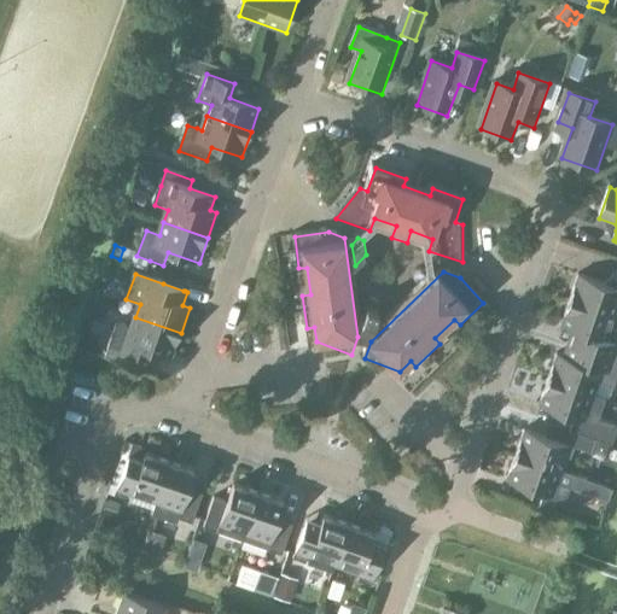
[(571,302),(616,317),(616,279),(612,288),(581,278),(571,302)]
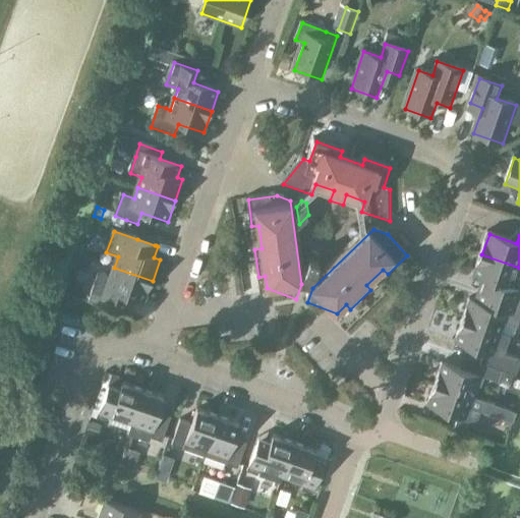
[(305,275),(315,278),(323,256),(312,253),(305,275)]
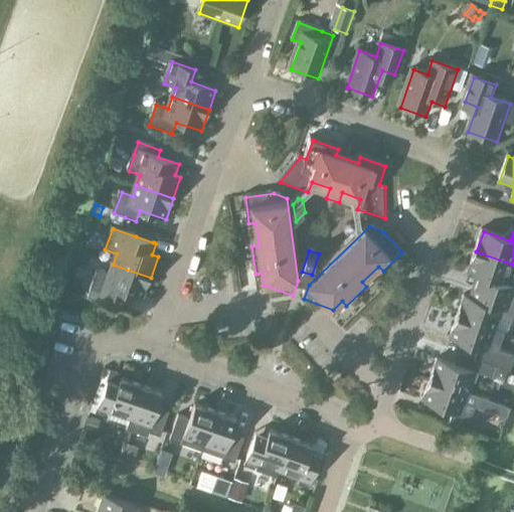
[(509,277),(513,265),(476,251),(469,273),(495,282),(491,294),(496,295),(513,301),(513,279),(509,277)]
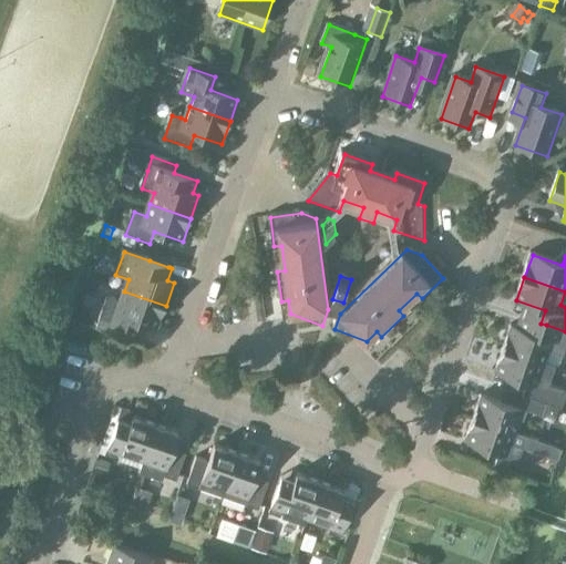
[(107,299),(96,329),(122,338),(129,319),(150,326),(157,329),(166,306),(124,291),(120,303),(107,299)]
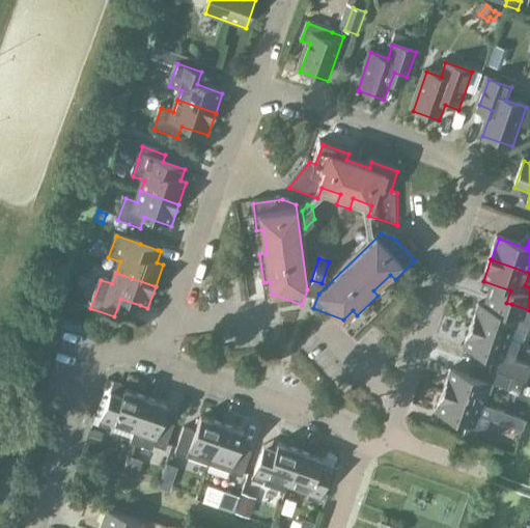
[(528,335),(529,330),(529,310),(511,304),(507,315),(480,306),(473,328),(511,341),(514,330),(528,335)]
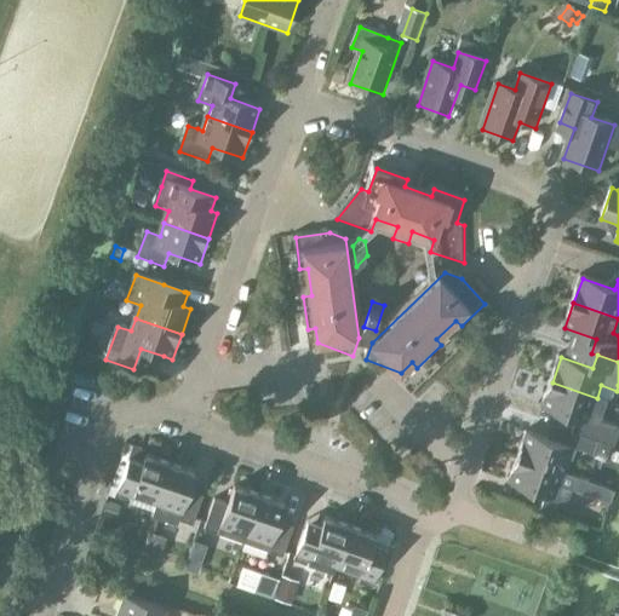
[(592,412),(597,398),(552,383),(543,408),(594,425),(597,413),(592,412)]
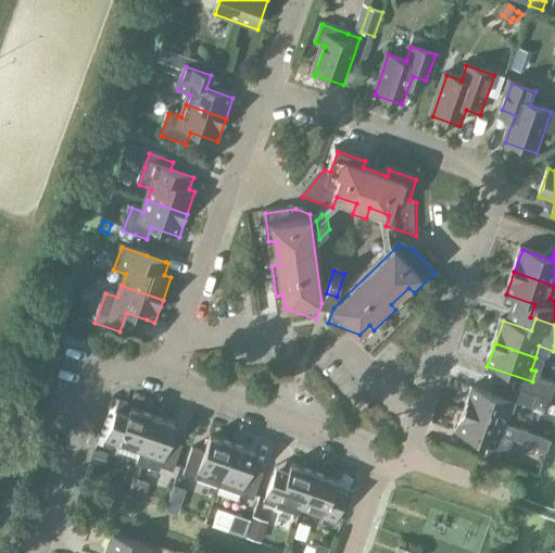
[(517,389),(537,396),(540,384),(521,378),(517,389)]
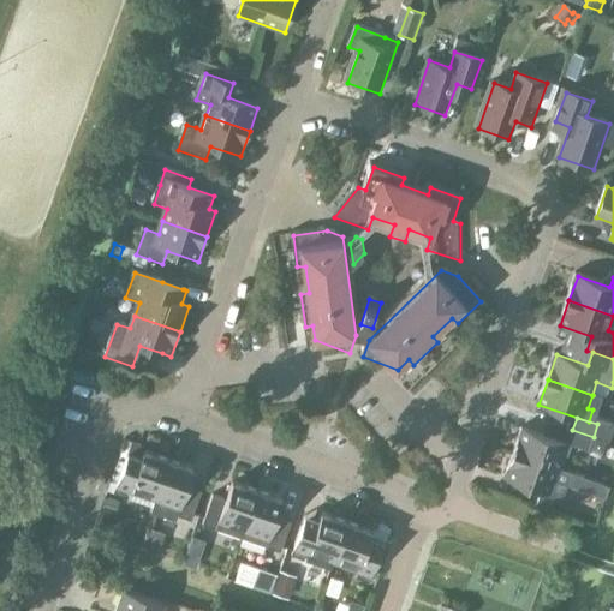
[(516,455),(560,471),(565,459),(568,460),(572,448),(524,431),(516,455)]
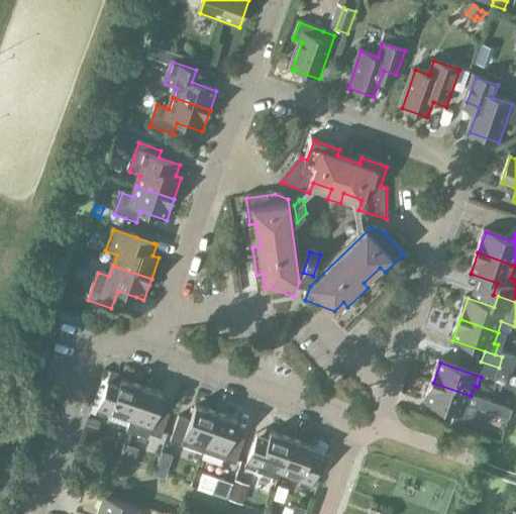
[(478,374),(495,380),(499,369),(481,363),(478,374)]
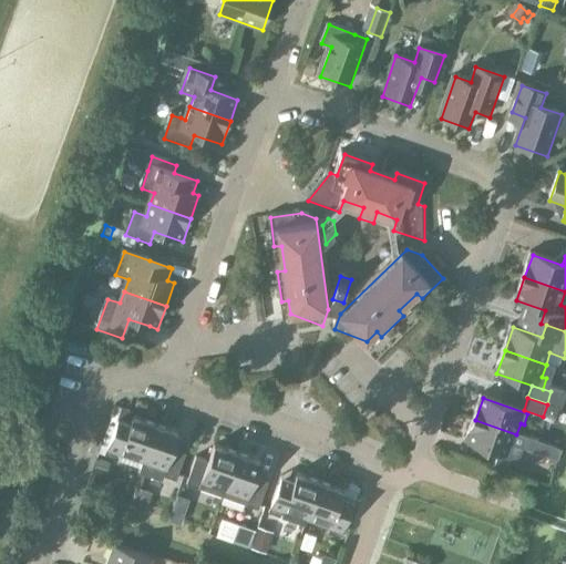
[(106,458),(142,470),(156,427),(134,419),(129,434),(115,430),(106,458)]
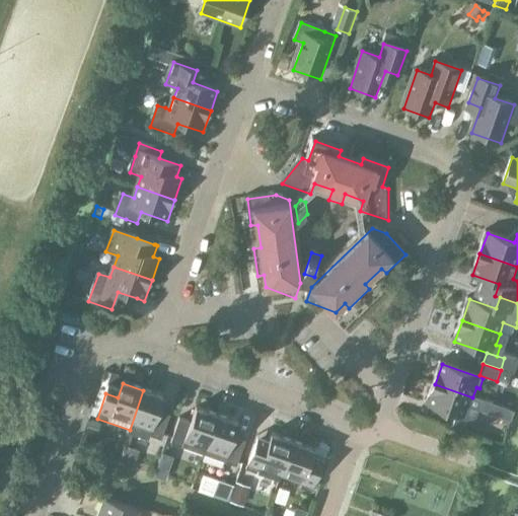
[(468,409),(472,397),(435,384),(428,406),(458,416),(454,427),(466,431),(469,420),(476,423),(481,413),(468,409)]
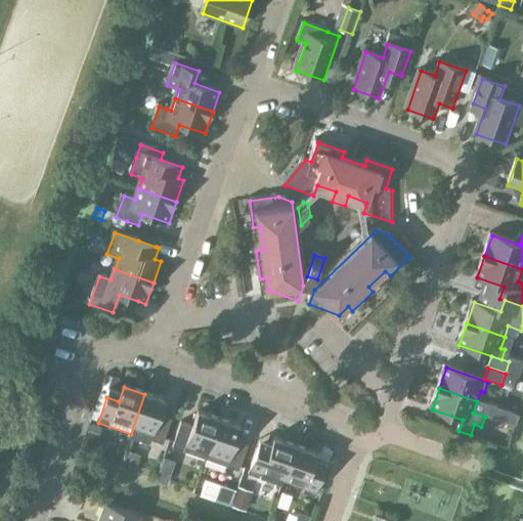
[(131,434),(129,439),(150,447),(153,441),(165,445),(174,421),(162,417),(167,402),(144,394),(131,434)]
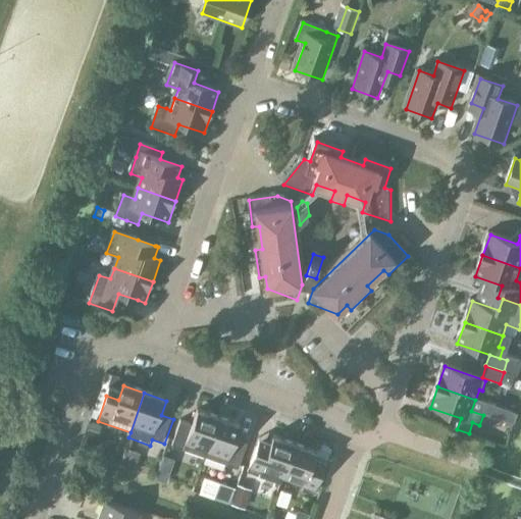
[(185,453),(205,460),(219,419),(199,412),(194,426),(181,422),(173,448),(186,452),(185,453)]
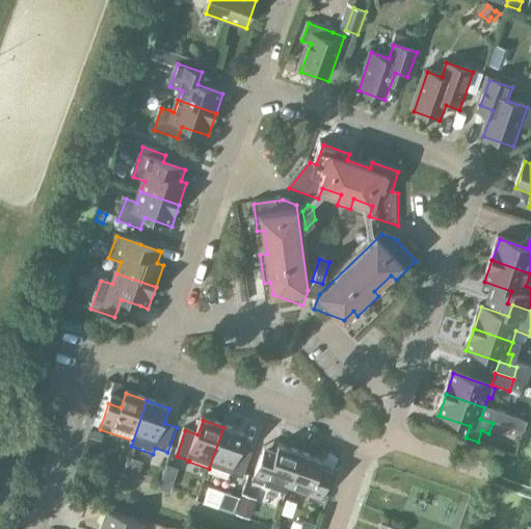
[(232,476),(232,475),(244,479),(253,454),(241,450),(246,434),(223,427),(209,469),(232,476)]
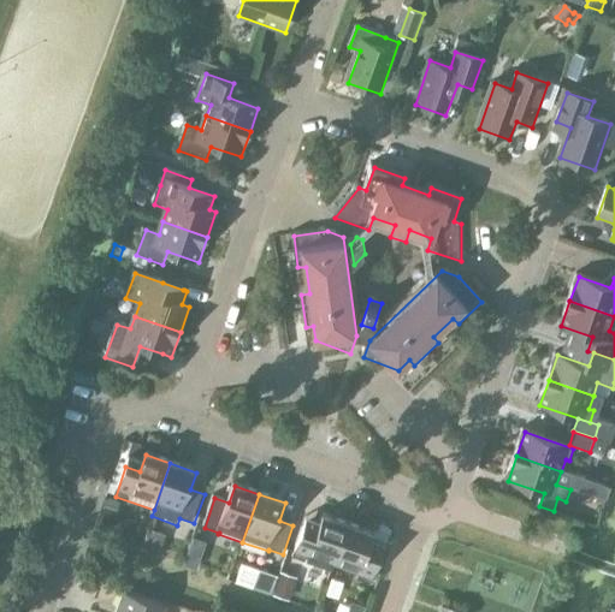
[(332,571),(333,566),(348,526),(324,517),(318,534),(303,529),(294,558),(332,571)]
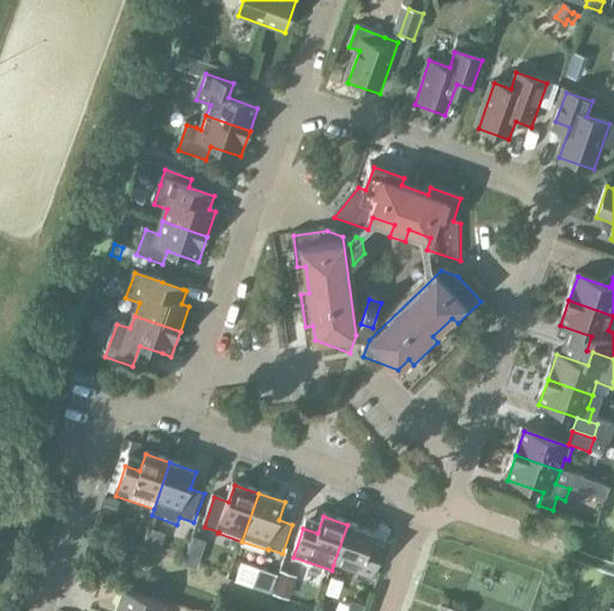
[(357,580),(371,585),(381,556),(368,550),(374,533),(347,525),(333,565),(359,574),(357,580)]
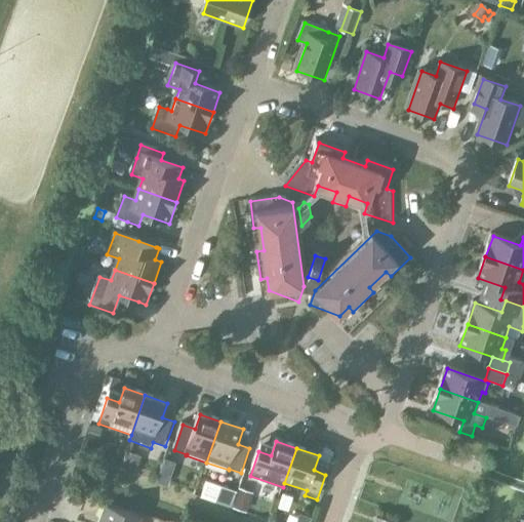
[(237,495),(233,510),(243,513),(248,498),(237,495)]
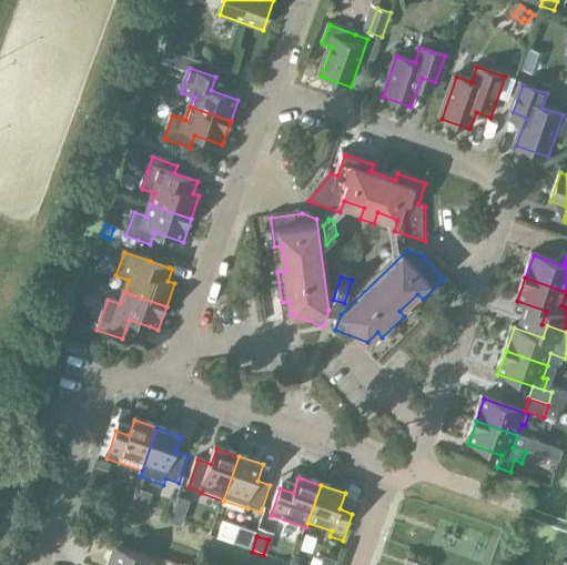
[(153,564),(154,562),(115,548),(109,564),(153,564)]
